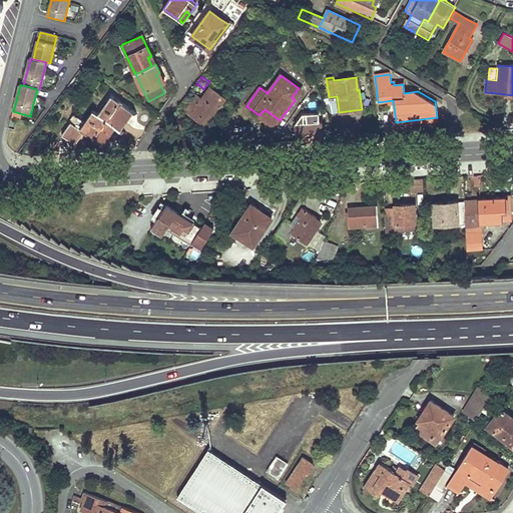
[(226,99),(209,87),(202,98),(196,94),(184,111),(190,115),(192,111),(199,116),(196,119),(205,127),(209,122),(206,121),(213,112),(215,113),(226,99)]
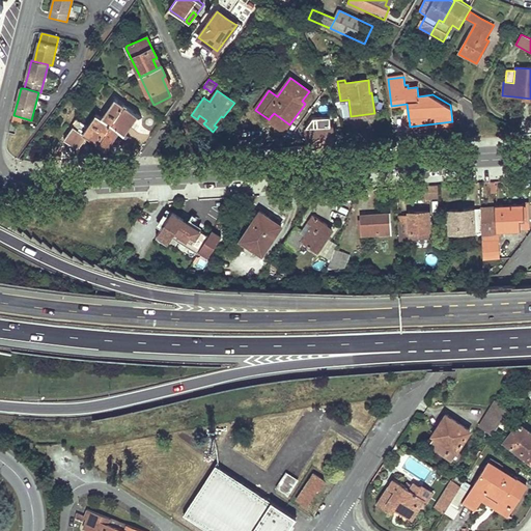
[(309,91),(302,101),(305,104),(312,93),(309,91)]
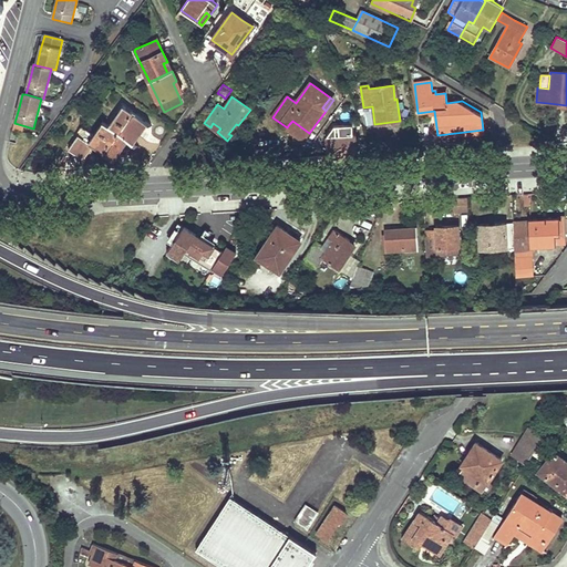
[(109,126),(127,140),(133,144),(138,136),(133,131),(142,120),(123,106),(109,126)]
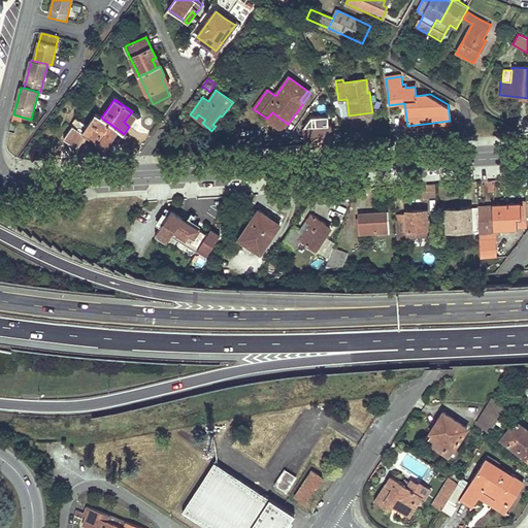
[(129,127),(137,116),(132,111),(124,122),(129,127)]
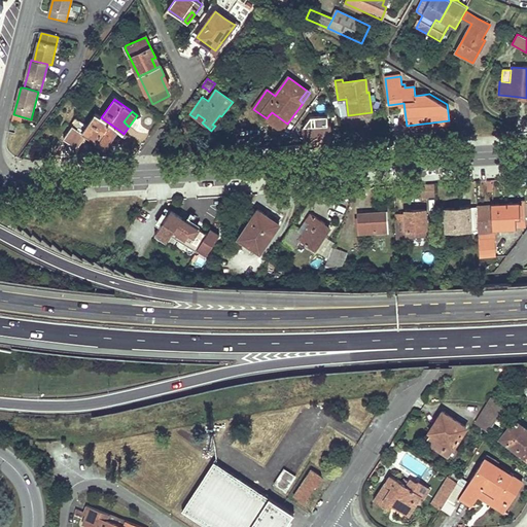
[(287,124),(272,112),(269,115),(267,118),(282,130),(287,124)]
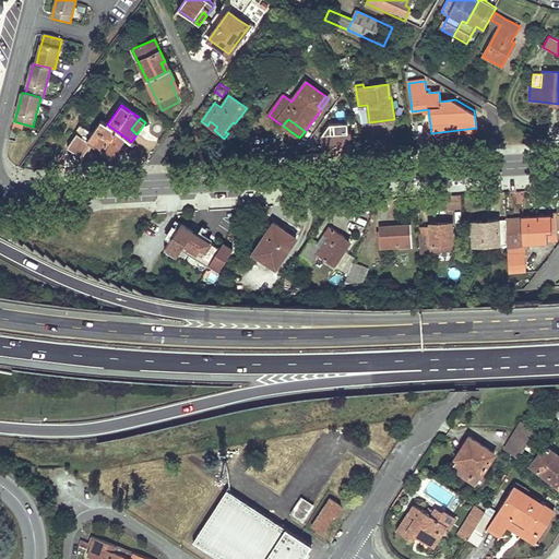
[(107,145),(110,147),(114,150),(118,144),(120,145),(126,138),(107,125),(102,120),(92,133),(83,127),(68,147),(82,157),(92,144),(103,151),(107,145)]
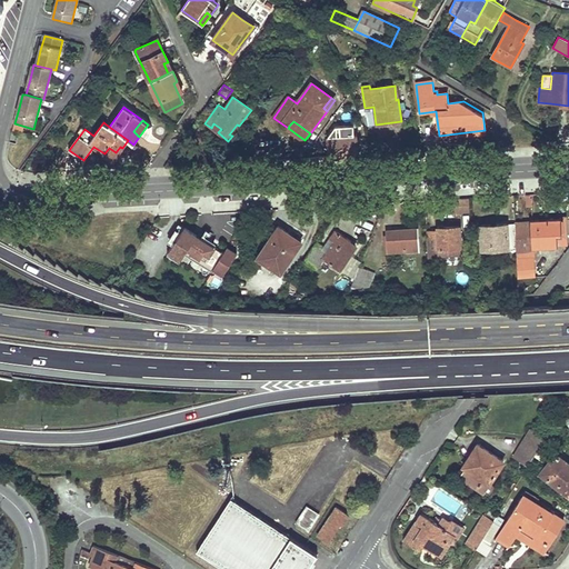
[(221,129),(213,123),(211,128),(218,132),(221,129)]
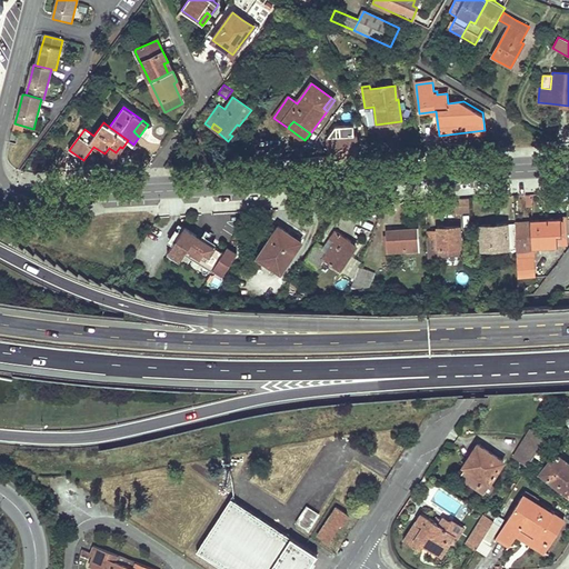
[(327,137),(328,158),(357,157),(356,136),(353,136),(352,126),(335,127),(327,137)]
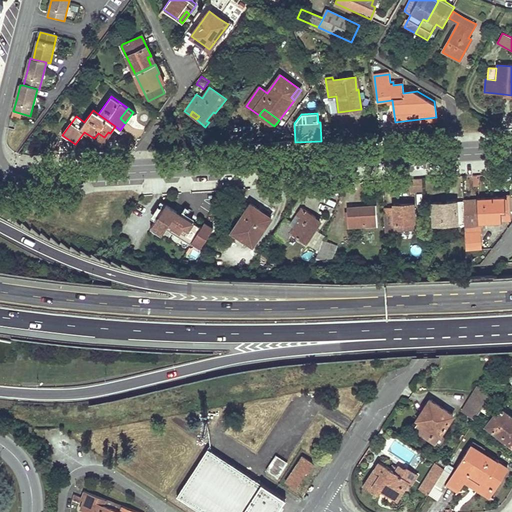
[(94,138),(102,144),(110,133),(108,132),(104,137),(101,135),(98,133),(94,138)]
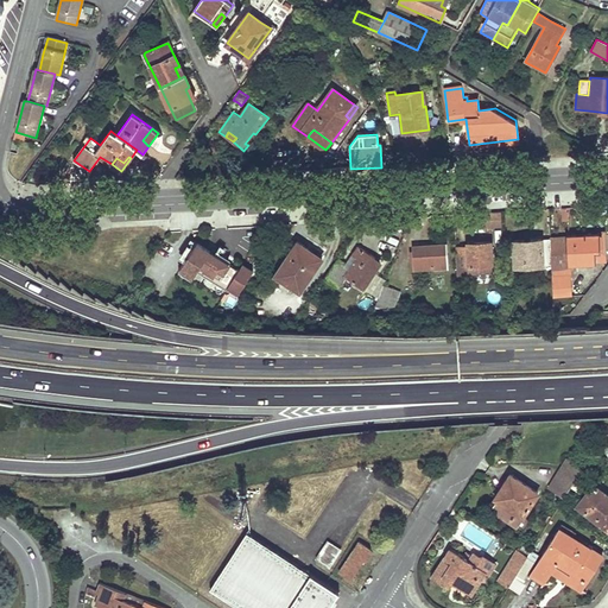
[(556,229),(569,229),(568,209),(556,210),(556,229)]
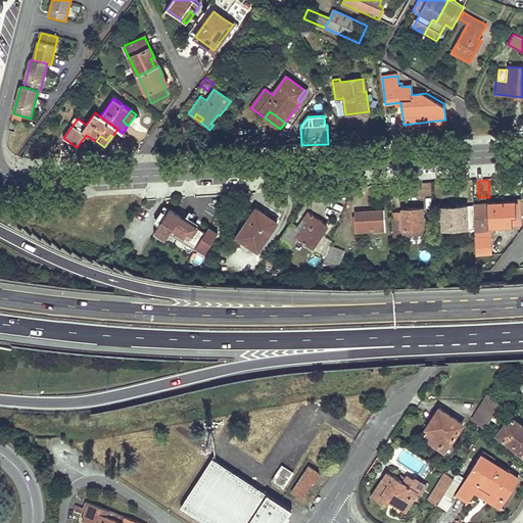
[(412,184),(410,184),(411,196),(431,194),(431,183),(412,184)]
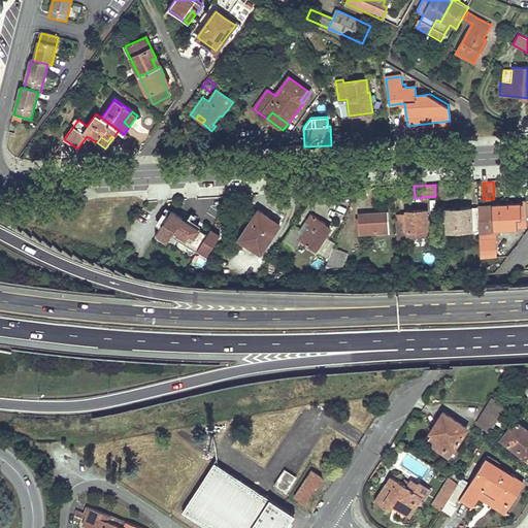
[(492,205),(492,206),(492,207),(477,207),(479,230),(481,258),(496,257),(496,239),(492,240),(491,229),(517,228),(517,218),(521,217),(520,204),(492,205)]
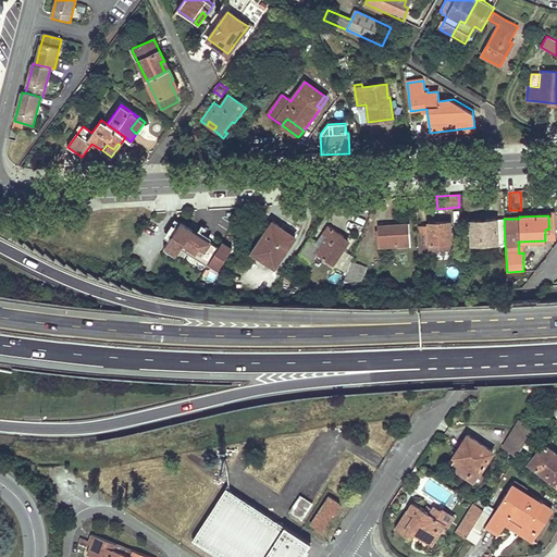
[(481,244),(505,243),(504,219),(469,221),(470,244),(481,244)]
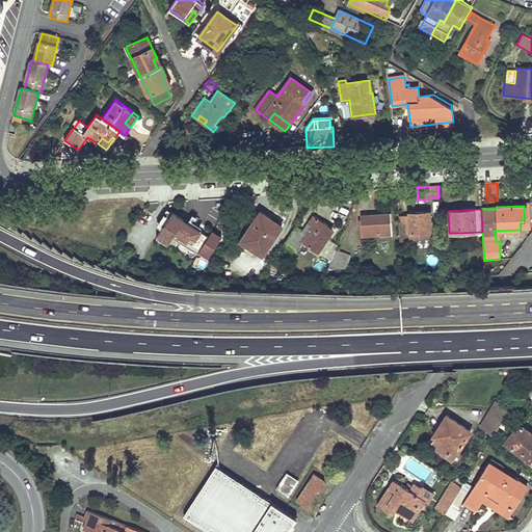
[(271,218),(266,215),(260,212),(241,241),(263,255),(281,229),(269,221),(271,218)]
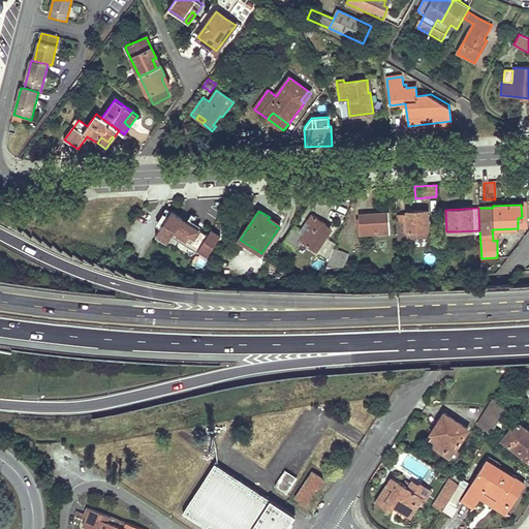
[(427,211),(406,212),(406,214),(396,215),(398,241),(408,241),(408,237),(428,236),(427,211)]
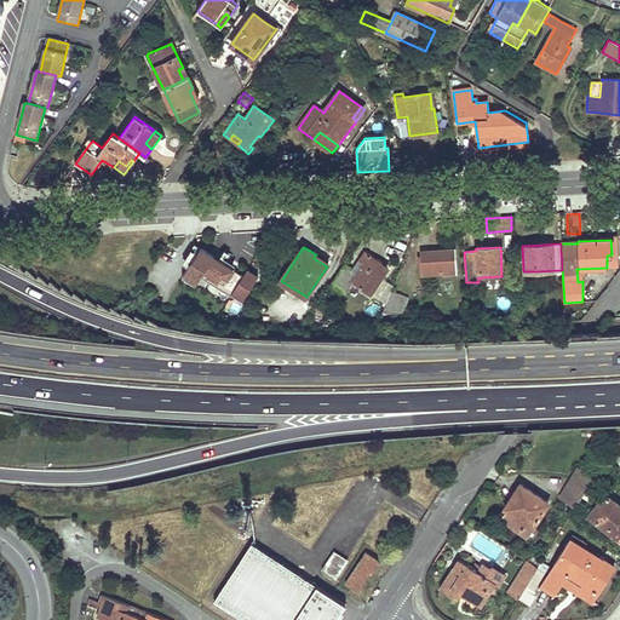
[(420,256),(422,265),(422,275),(455,273),(454,250),(426,251),(426,256),(420,256)]
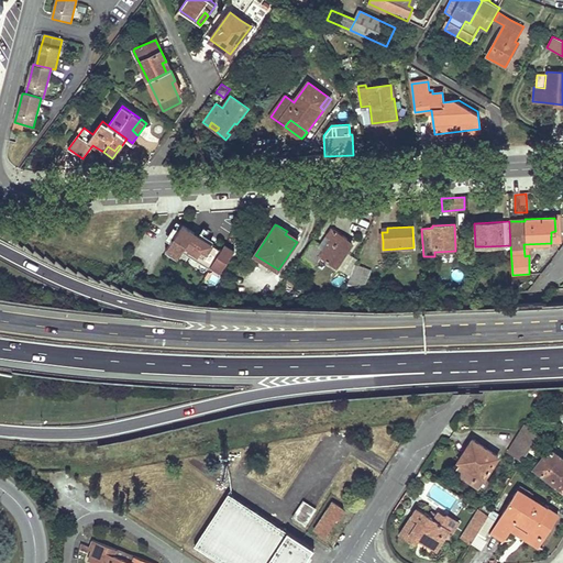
[(351,245),(348,244),(345,242),(348,239),(332,229),(327,236),(331,240),(324,250),(312,241),(301,258),(313,266),(320,256),(337,267),(351,245)]
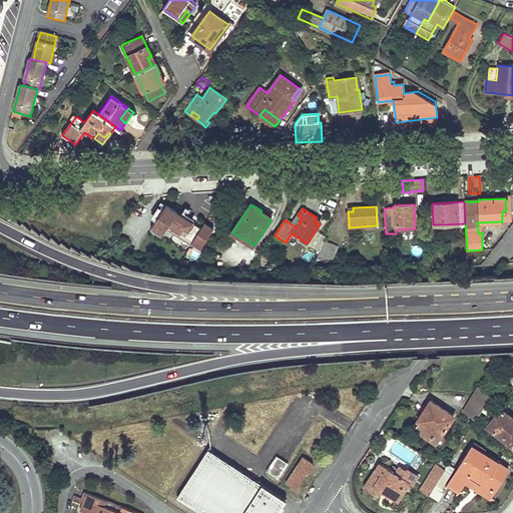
[(161,236),(164,232),(166,229),(191,244),(192,242),(201,248),(214,229),(204,222),(201,227),(194,222),(183,216),(174,210),(169,217),(161,212),(150,228),(161,236)]
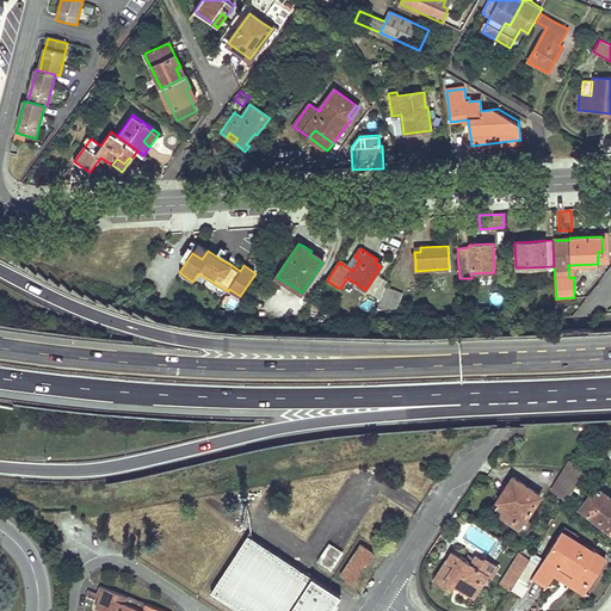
[(312,251),(309,254),(322,263),(325,259),(312,251)]
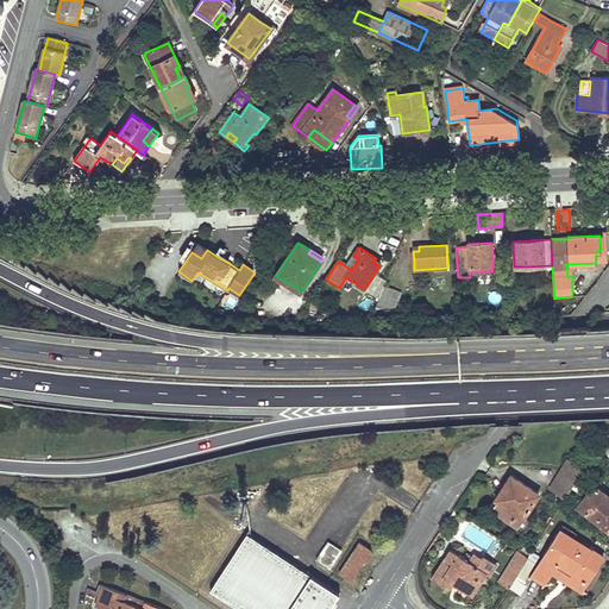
[(218,257),(231,264),(234,259),(221,251),(218,257)]
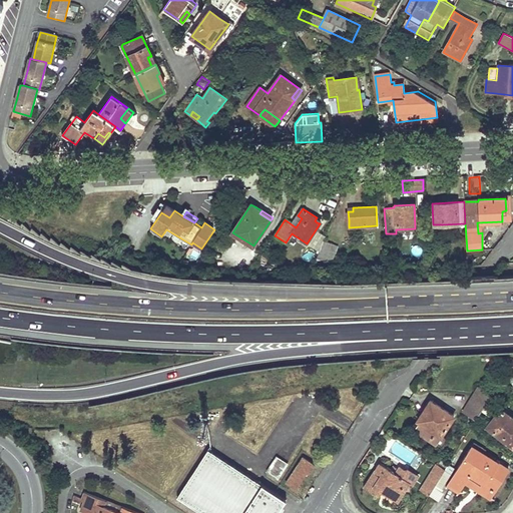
[(216,237),(219,240),(222,242),(229,231),(223,226),(216,237)]
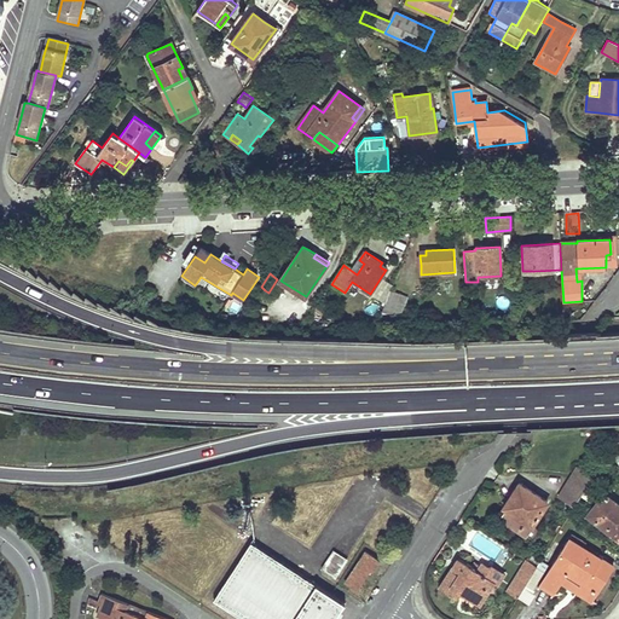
[(391,289),(386,301),(381,314),(400,313),(406,298),(391,289)]
